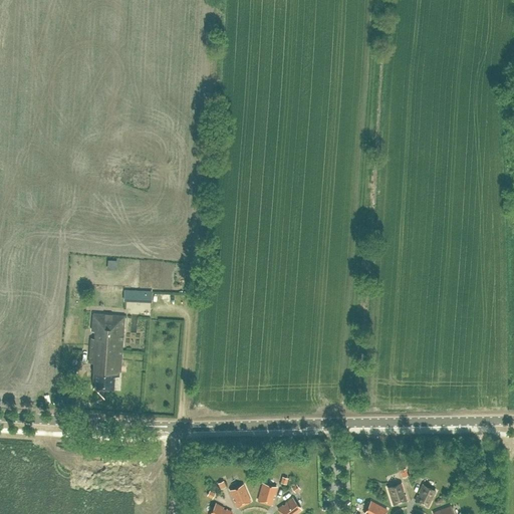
[(123,299),(136,300),(137,290),(124,289),(123,299)]
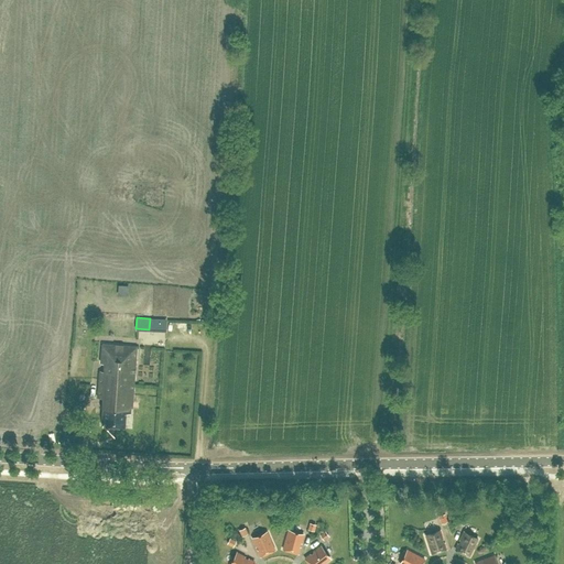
[(118,335),(127,336),(128,326),(119,326),(118,335)]
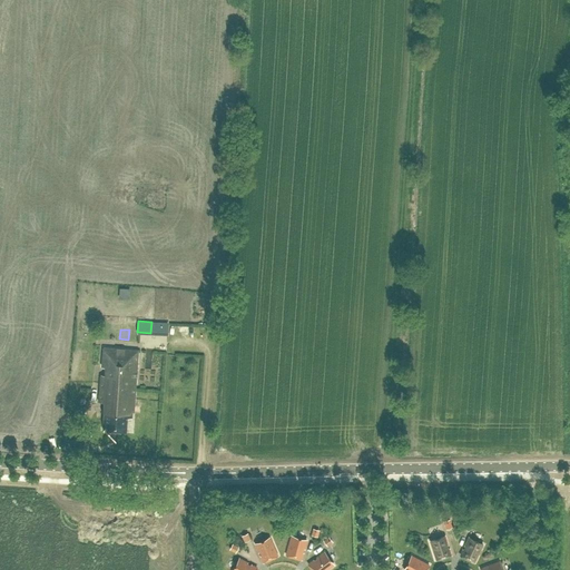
[(133,404),(137,350),(104,347),(101,367),(106,367),(105,374),(100,374),(98,401),(104,402),(101,429),(125,430),(126,416),(130,418),(131,412),(133,404)]
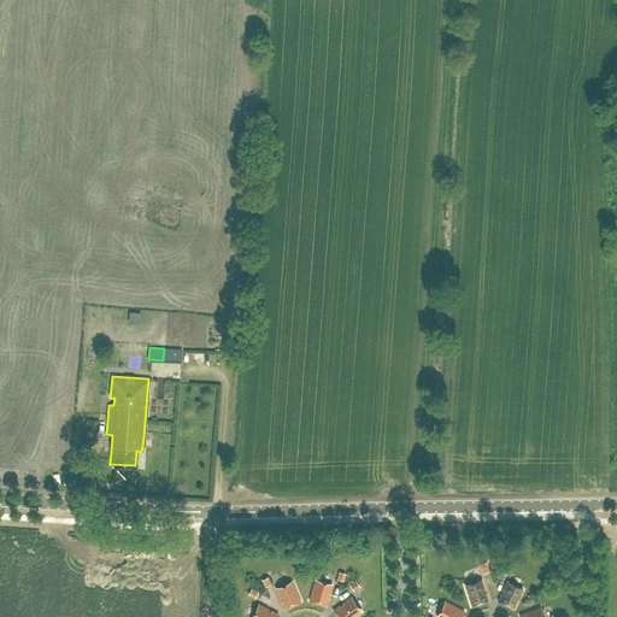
[(480,564),(482,573),(489,570),(487,562),(480,564)]
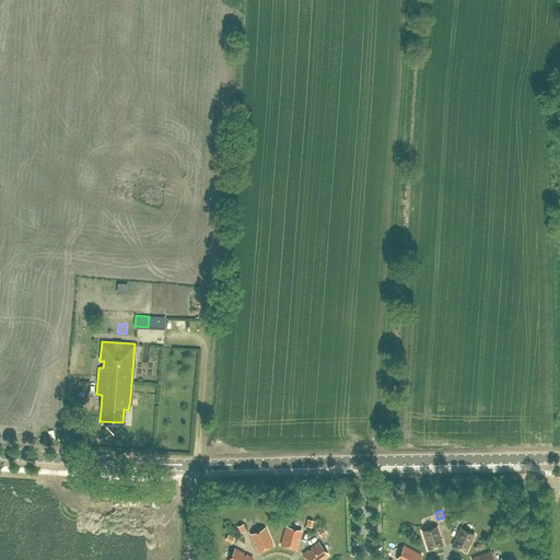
[(463,514),(456,511),(453,518),(459,521),(463,514)]
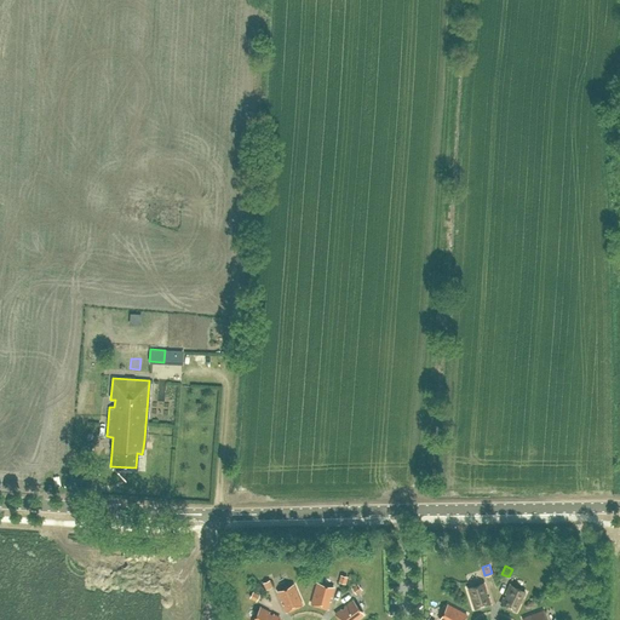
[(273,586),(269,579),(262,583),(265,590),(273,586)]
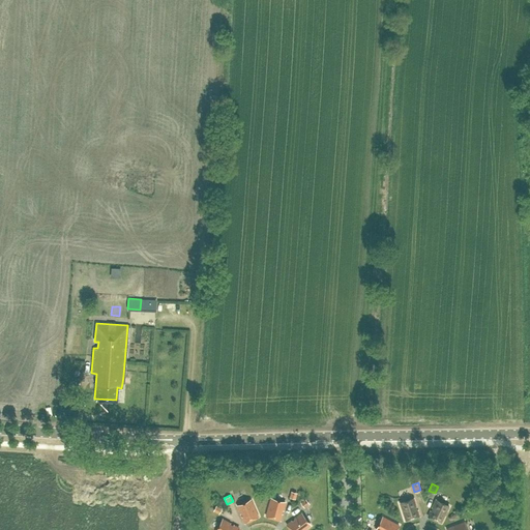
[(283,510),(285,502),(270,498),(266,516),(281,519),(282,513),(281,512),(281,509),(283,510)]
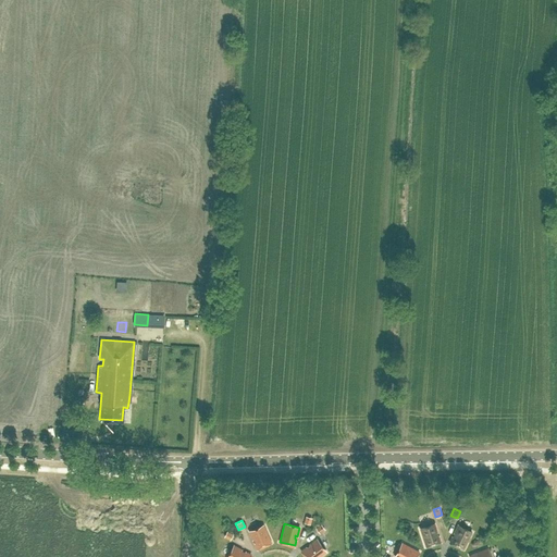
[(319,533),(324,529),(321,523),(316,528),(319,533)]
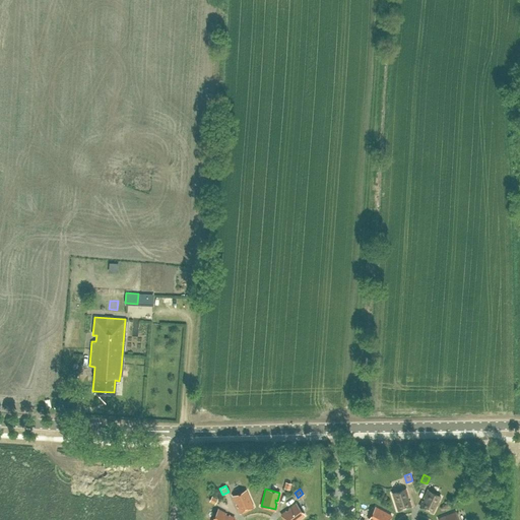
[(407,500),(406,497),(408,497),(406,489),(392,494),(397,510),(411,505),(409,500),(407,500)]
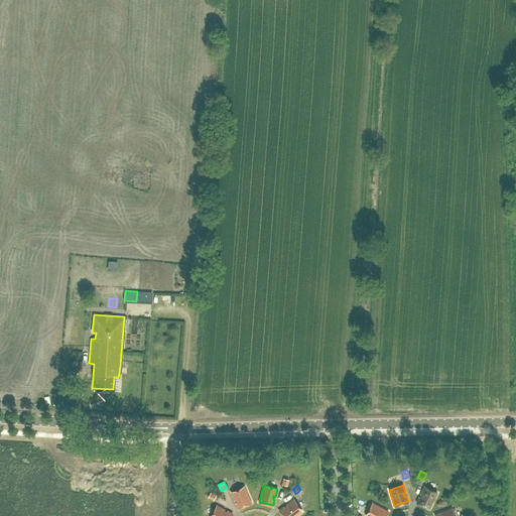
[(429,508),(436,493),(423,486),(420,493),(421,494),(420,497),(418,496),(416,502),(429,508)]
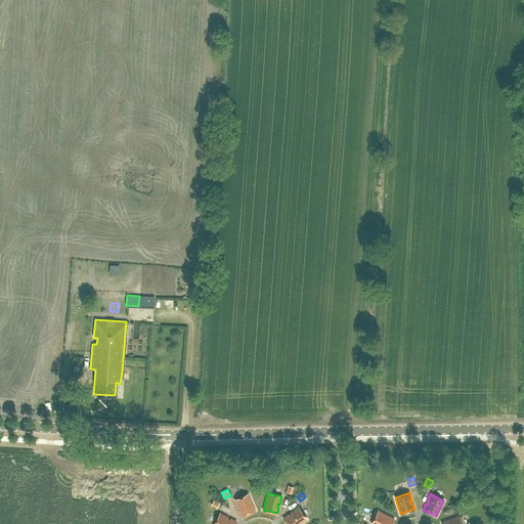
[(255,510),(248,494),(234,499),(237,508),(239,507),(241,510),(238,511),(242,516),(255,510)]
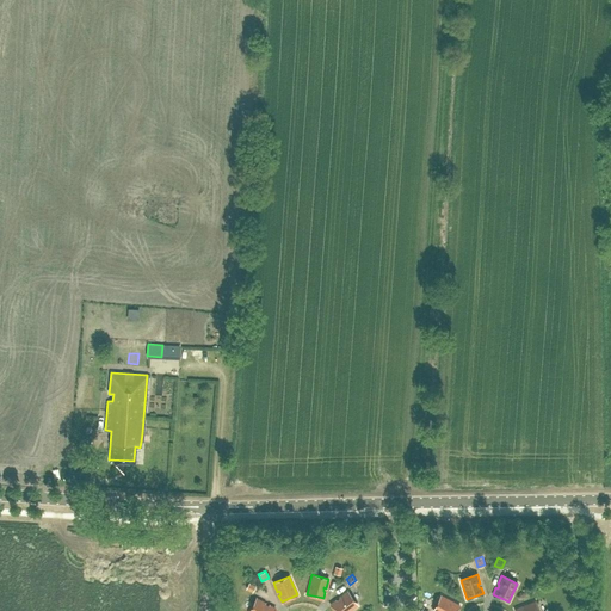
[(252,592),(255,586),(248,582),(245,588),(252,592)]
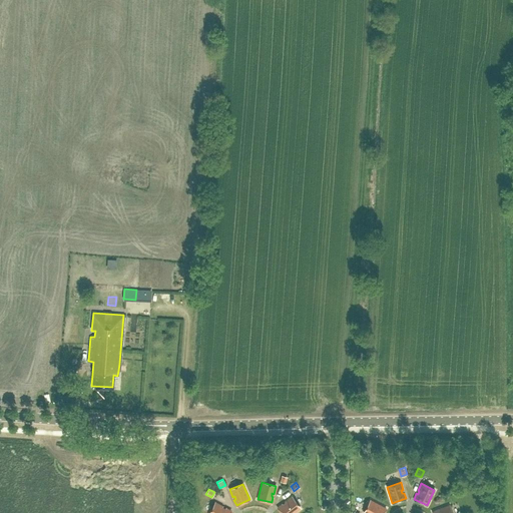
[(293,512),(300,508),(291,496),(285,501),(286,502),(283,504),(282,503),(278,507),(282,512),(293,512)]
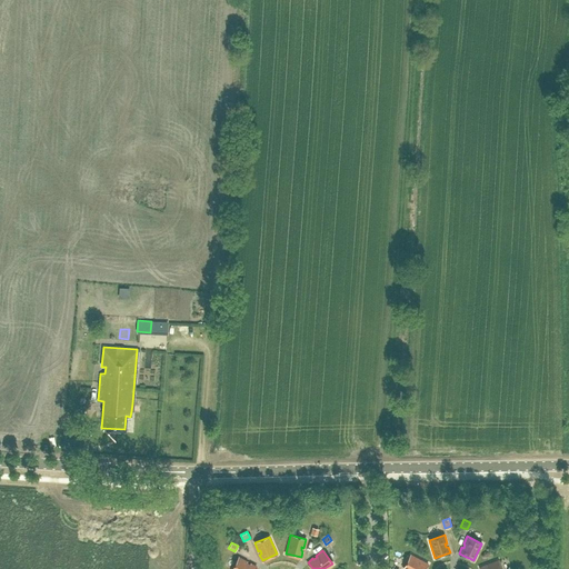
[(423,568),(428,563),(411,555),(403,568),(423,568)]
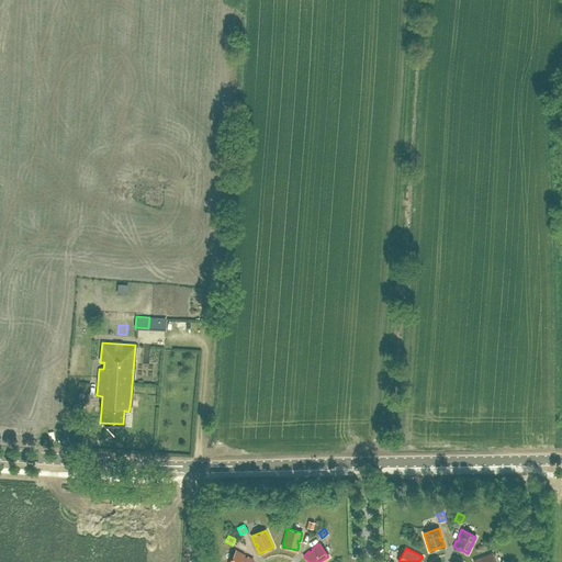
[(246,558),(243,555),(244,554),(236,550),(229,561),(250,561),(253,559),(247,555),(246,558)]
